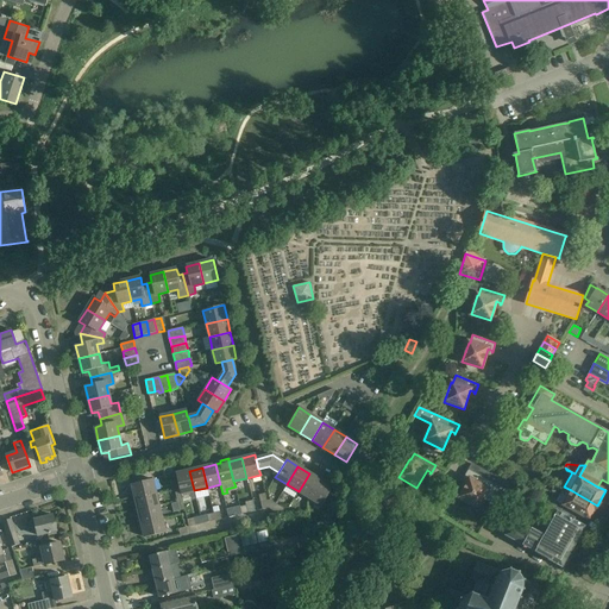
[(483,477),(469,470),(464,478),(464,479),(465,478),(469,479),(459,497),(477,507),(483,497),(487,490),(497,496),(502,489),(506,482),(487,471),(483,477)]
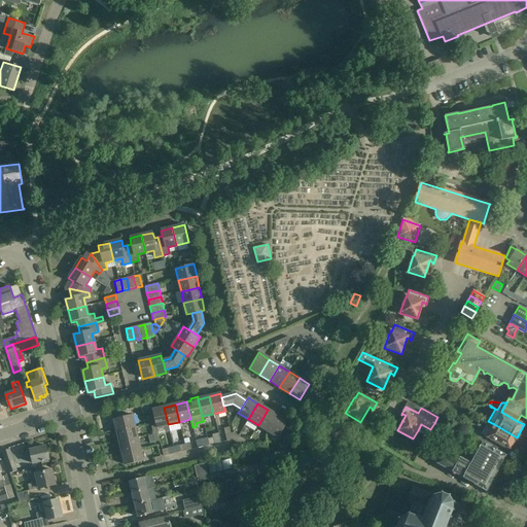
[(165,410),(164,408),(152,410),(154,422),(155,425),(156,427),(168,424),(165,410)]
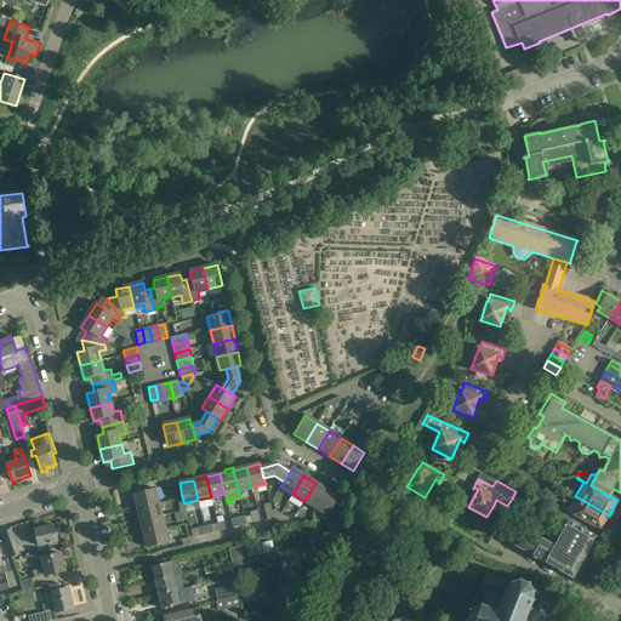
[(315,483),(305,501),(315,508),(328,490),(315,483)]
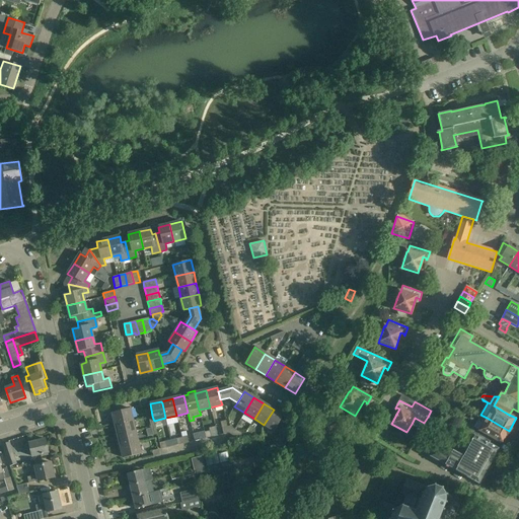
[(113,413),(115,425),(133,420),(130,409),(113,413)]
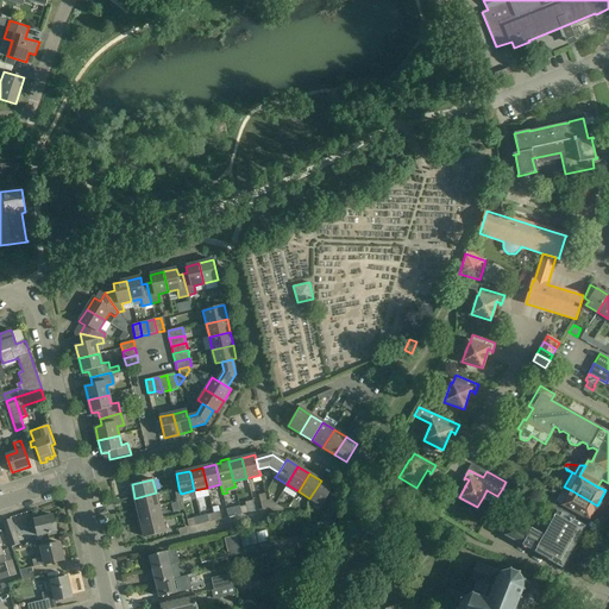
[(321,481),(309,498),(321,506),(333,488),(321,481)]
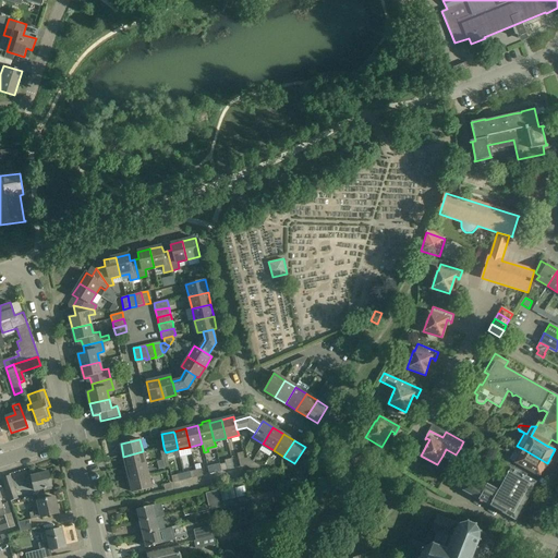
[(510,469),(524,476),(529,470),(540,476),(547,463),(523,449),(517,462),(507,457),(506,457),(505,457),(504,457),(502,458),(501,458),(501,459),(500,460),(500,461),(500,462),(501,462),(501,463),(510,469)]
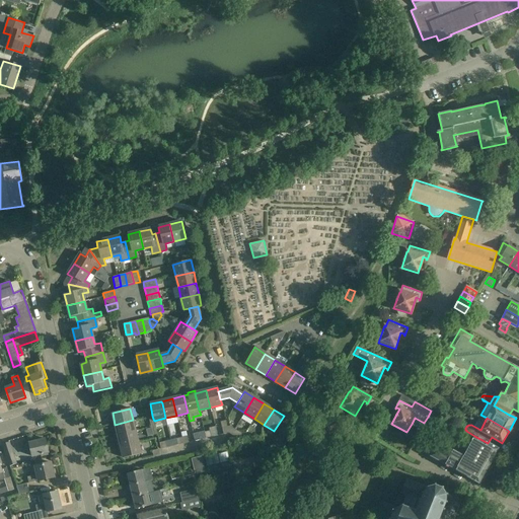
[(118,436),(135,431),(133,420),(115,425),(118,436)]
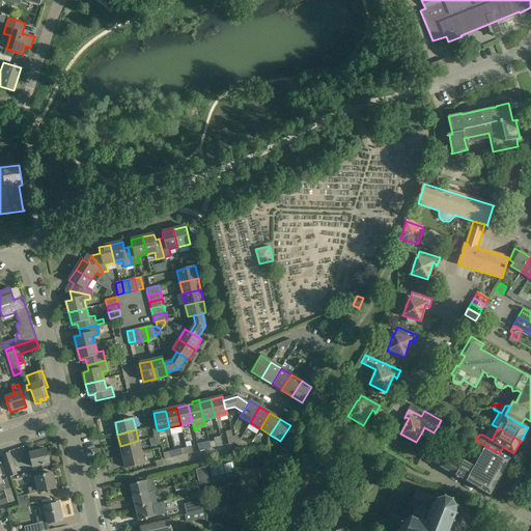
[(214,441),(210,442),(211,448),(222,446),(220,436),(214,438),(214,441)]
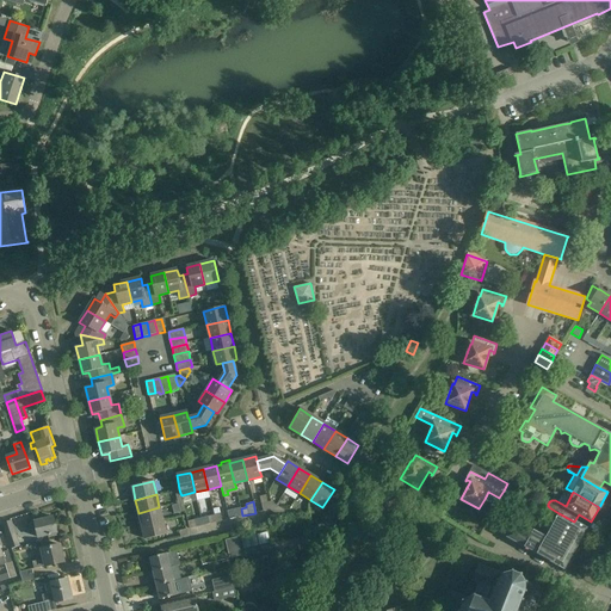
[(142,526),(162,520),(159,507),(139,513),(142,526)]
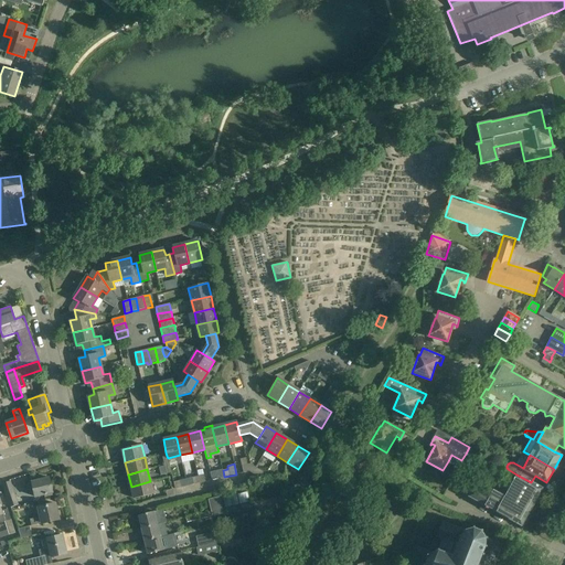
[(205,481),(212,479),(211,473),(210,469),(209,469),(210,473),(199,477),(200,482),(205,481)]
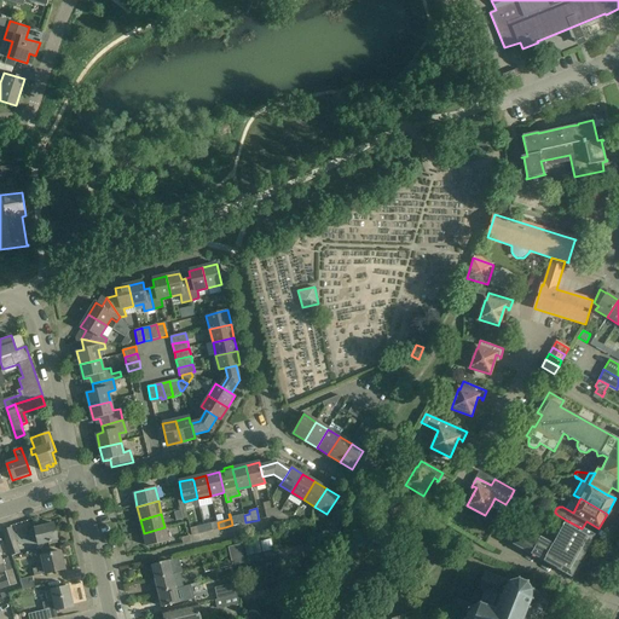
[(237,516),(231,519),(232,525),(239,524),(239,525),(246,522),(244,515),(237,516)]
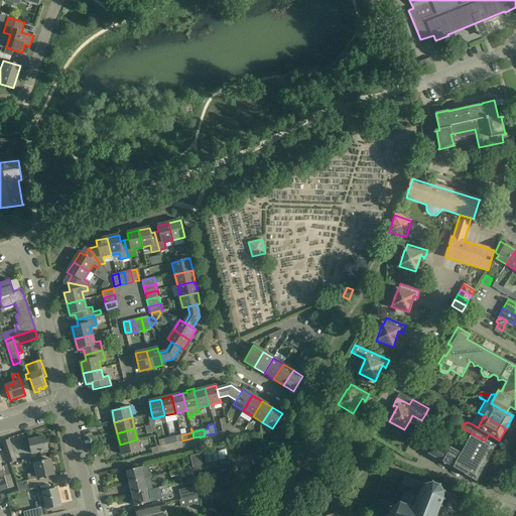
[(485,440),(472,433),(461,454),(445,445),(442,450),(422,439),(418,448),(444,463),(453,468),(476,481),(496,446),(485,440)]
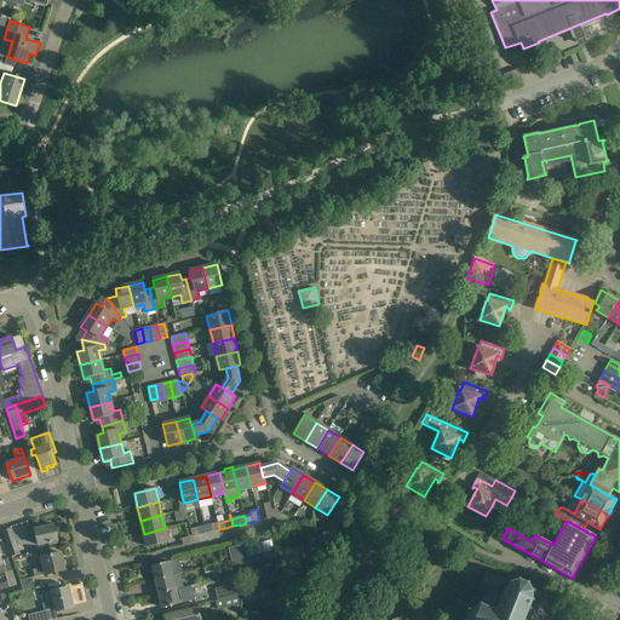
[(58,541),(53,524),(35,529),(35,530),(26,532),(27,539),(36,537),(39,546),(58,541)]
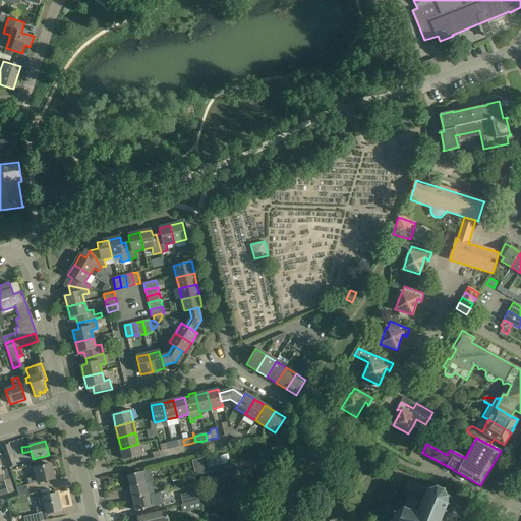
[(9,444),(2,447),(9,468),(16,466),(9,444)]
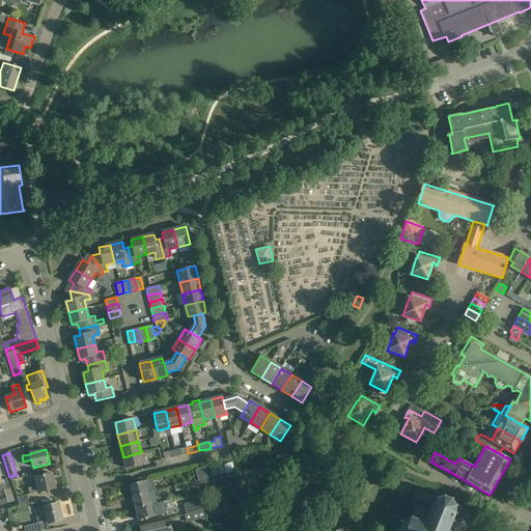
[(144,465),(141,452),(123,457),(127,469),(144,465)]
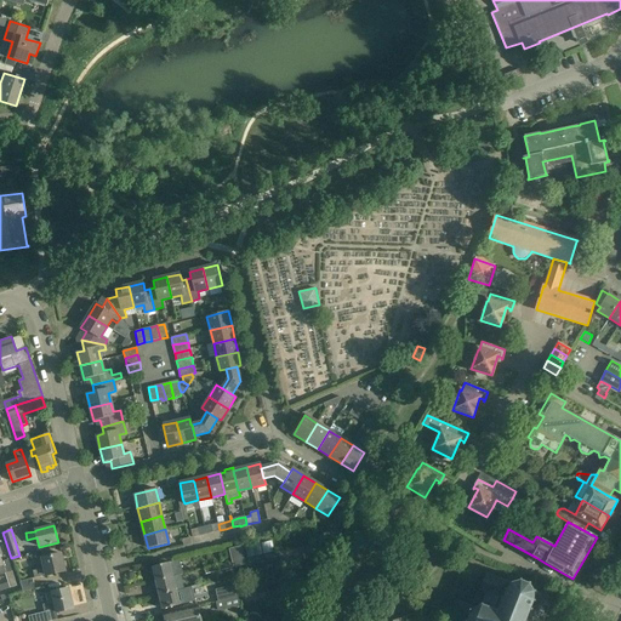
[(279,557),(281,565),(291,563),(320,556),(318,543),(279,552),(273,553),(273,558),(279,557)]
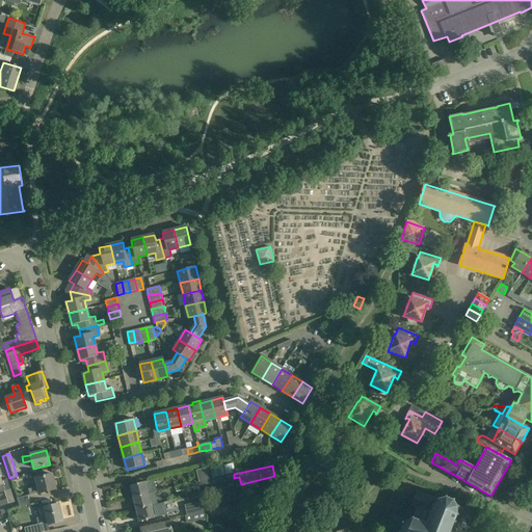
[(190,488),(191,489),(210,484),(206,468),(195,470),(198,481),(189,483),(190,488)]
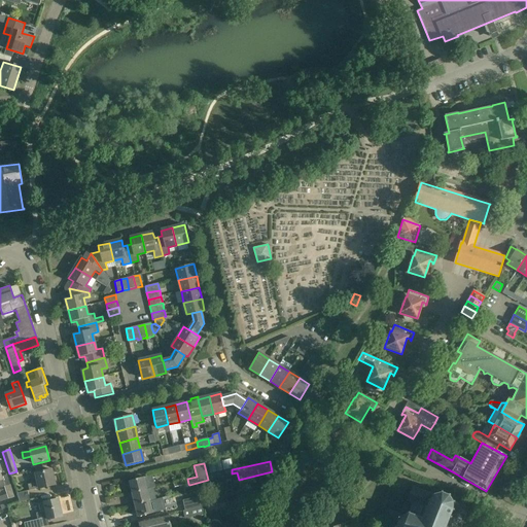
[(55,485),(51,470),(36,473),(38,482),(28,485),(30,491),(39,489),(55,485)]
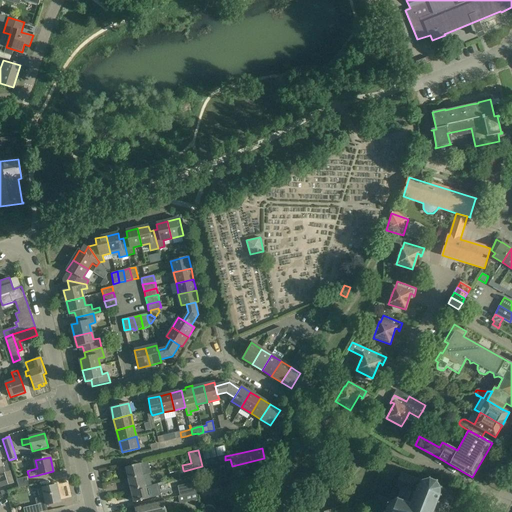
[(0,473),(4,473),(8,485),(14,483),(7,462),(2,463),(0,458),(0,473)]
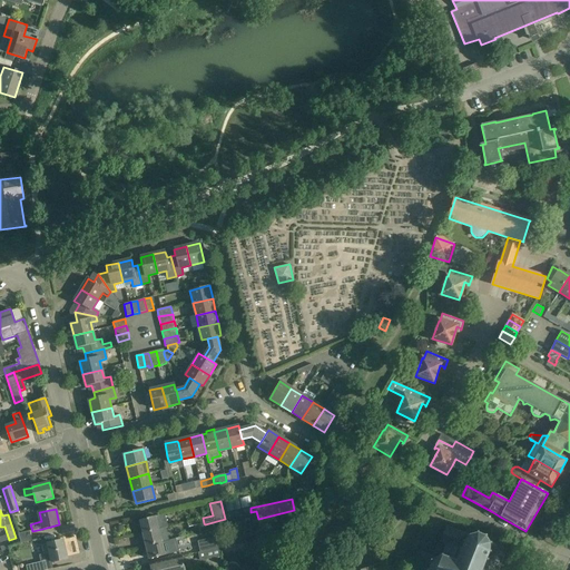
[(143,533),(166,528),(168,527),(165,514),(139,520),(143,533)]
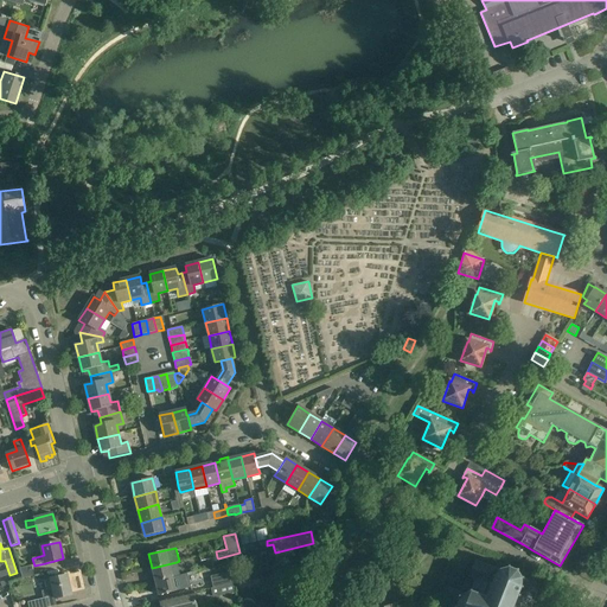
[(199,556),(200,562),(218,558),(217,557),(216,551),(199,556)]
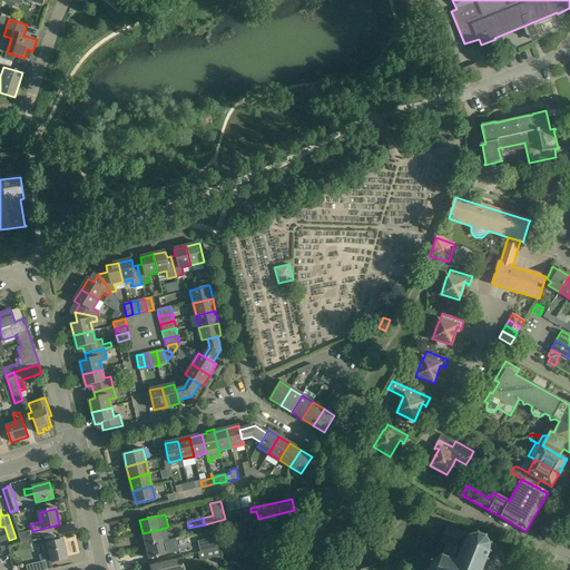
[(500,569),(501,567),(503,568),(504,566),(501,564),(507,549),(490,543),(485,536),(478,533),(475,533),(470,534),(446,526),(440,541),(445,544),(441,556),(435,558),(419,551),(412,568),(416,569),(500,569)]
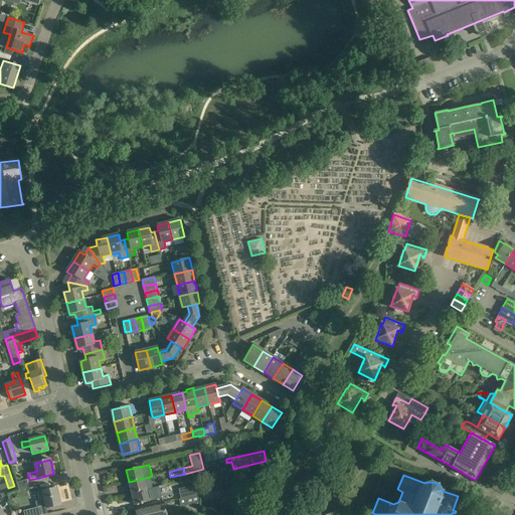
[(150,477),(129,482),(132,493),(153,488),(150,477)]
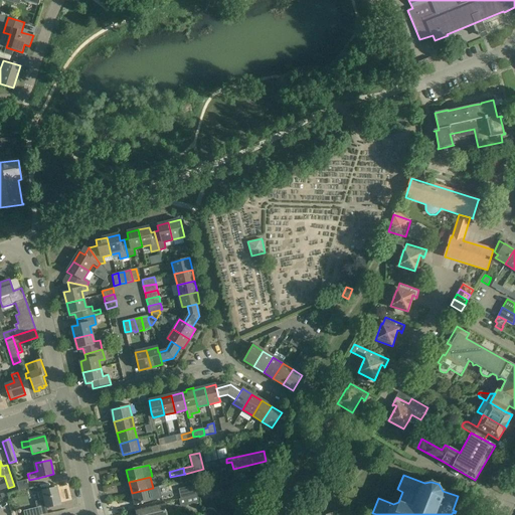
[(29,488),(26,480),(16,482),(19,491),(29,488)]
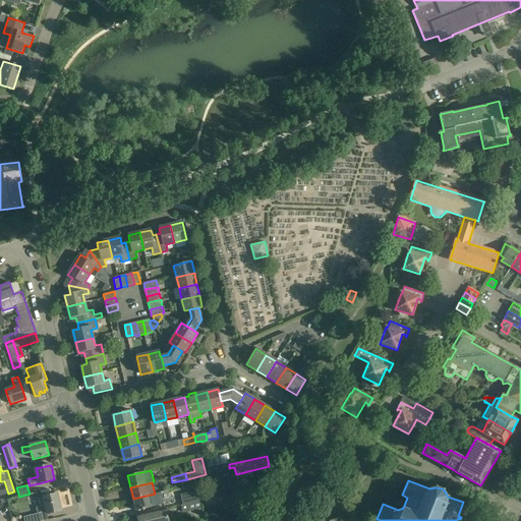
[(199,489),(180,495),(182,504),(188,503),(200,500),(203,500),(199,489)]
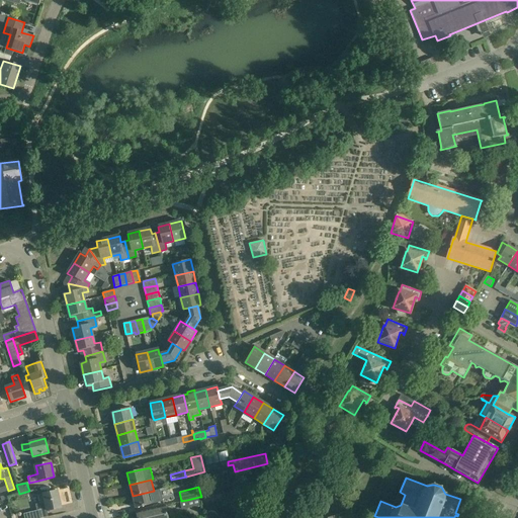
[(62,508),(58,491),(37,496),(39,504),(45,503),(47,511),(62,508)]
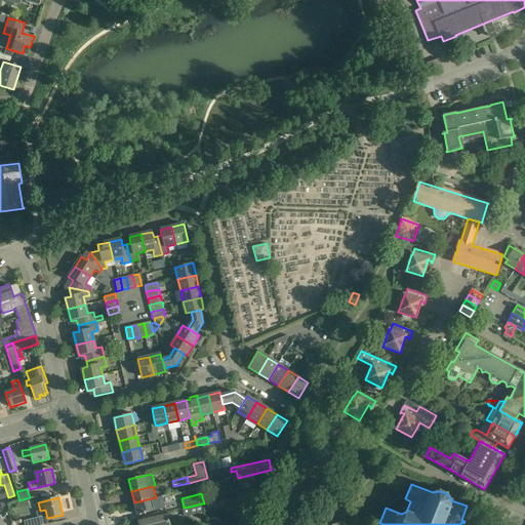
[(159,510),(156,497),(134,502),(137,515),(159,510)]
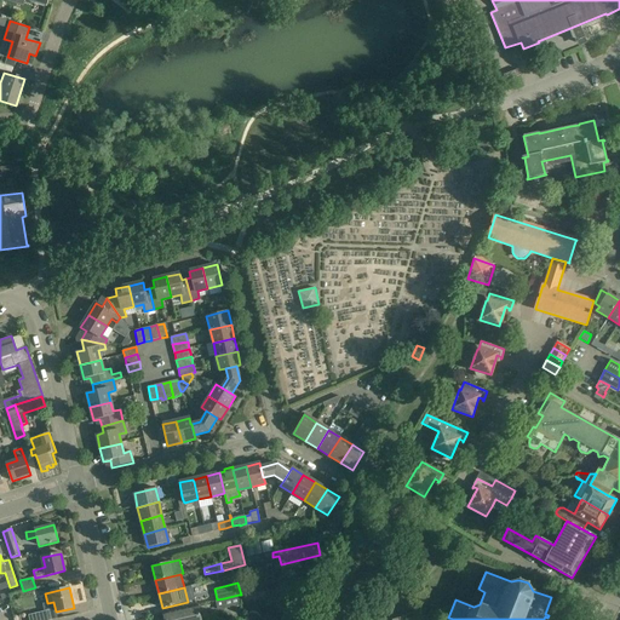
[(227,609),(224,598),(217,600),(214,601),(217,612),(227,609)]
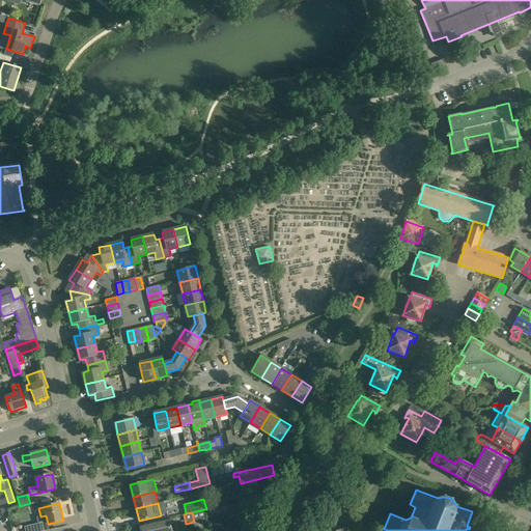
[(171,530),(169,518),(140,525),(140,530),(171,530)]
